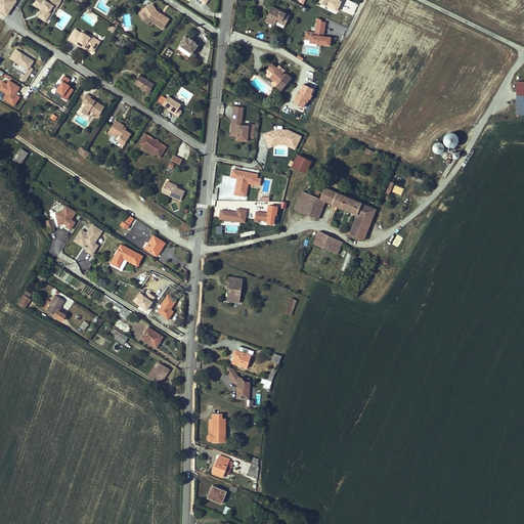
[(16,1),(13,0),(0,0),(0,10),(6,15),(16,1)]
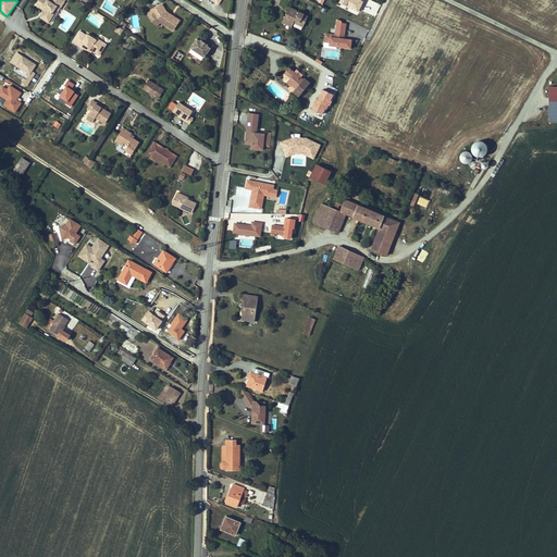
[(52,13),(57,7),(60,9),(64,2),(65,0),(51,0),(51,2),(47,0),(38,0),(36,5),(41,9),(42,7),(46,9),(45,11),(41,16),(49,21),(54,14),(52,13)]
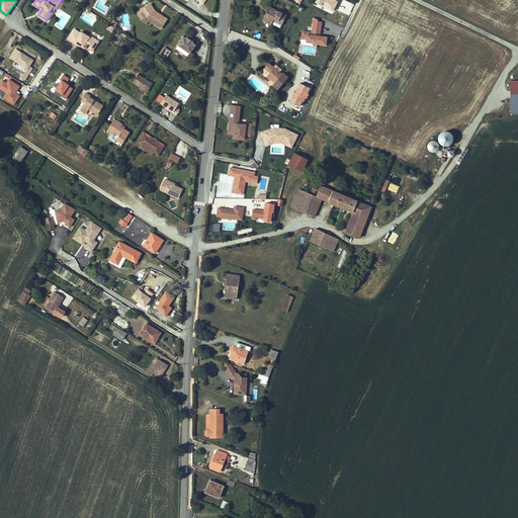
[(167,19),(160,14),(160,16),(158,15),(159,14),(155,11),(151,4),(141,10),(145,17),(149,20),(161,28),(167,19)]
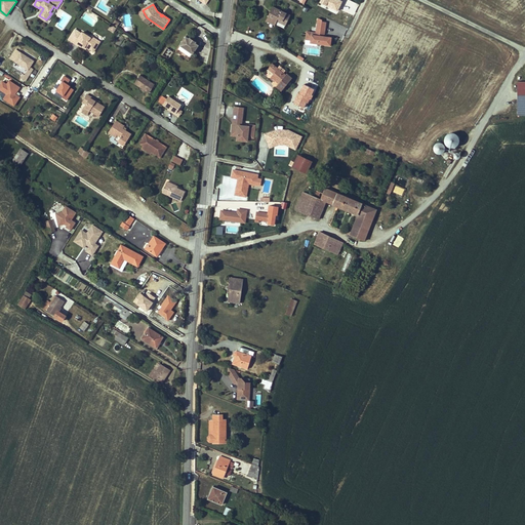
[(270,12),(267,18),(276,24),(277,21),(285,26),(290,15),(275,8),(272,13),(270,12)]
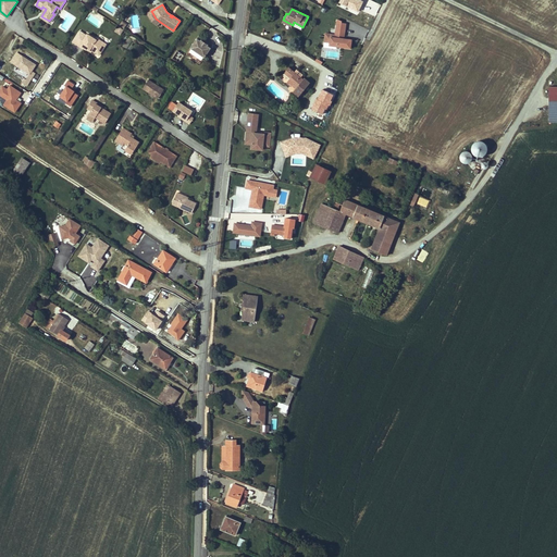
[(160,22),(156,19),(151,11),(147,13),(152,21),(158,25),(160,22)]
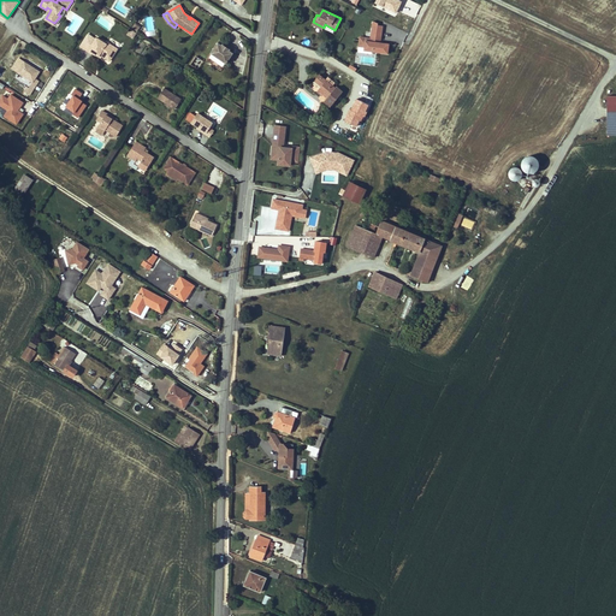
[(148,30),(154,29),(152,16),(144,18),(148,30)]
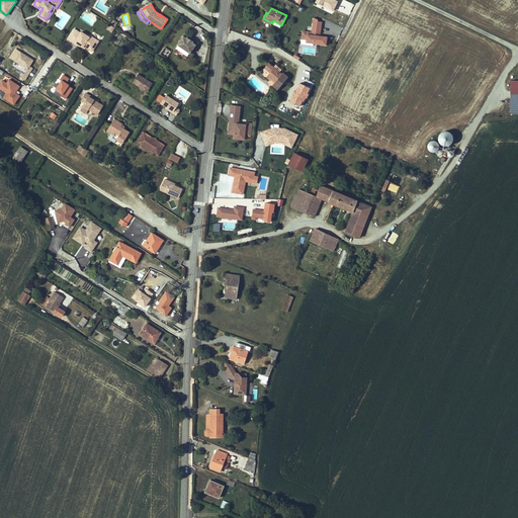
[(300,44),(327,46),(328,36),(321,35),(322,20),(313,19),(312,31),(301,30),(300,44)]
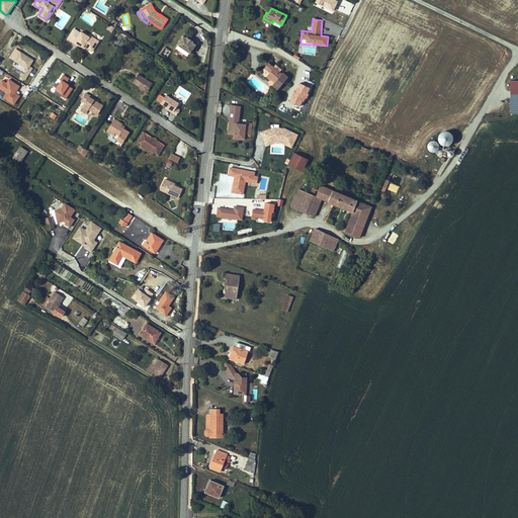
[(106,29),(111,32),(114,27),(109,24),(106,29)]
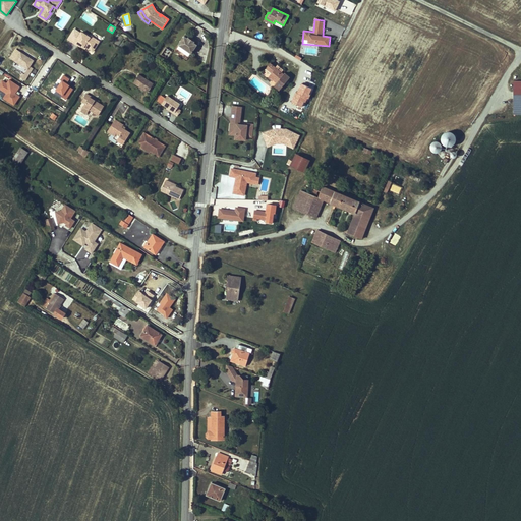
[(100,42),(91,36),(90,38),(81,32),(80,34),(74,29),(72,33),(76,36),(75,37),(77,39),(75,42),(78,45),(83,48),(84,46),(87,48),(93,52),(100,42)]
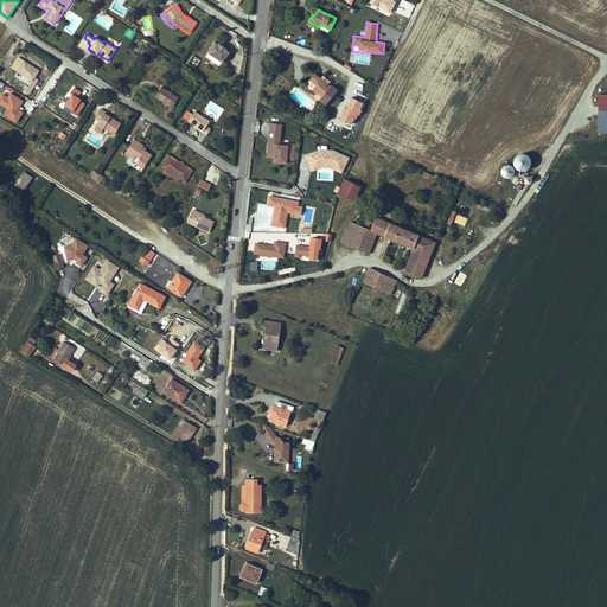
[(89,42),(84,38),(80,45),(90,53),(91,52),(88,49),(90,45),(88,43),(89,42)]
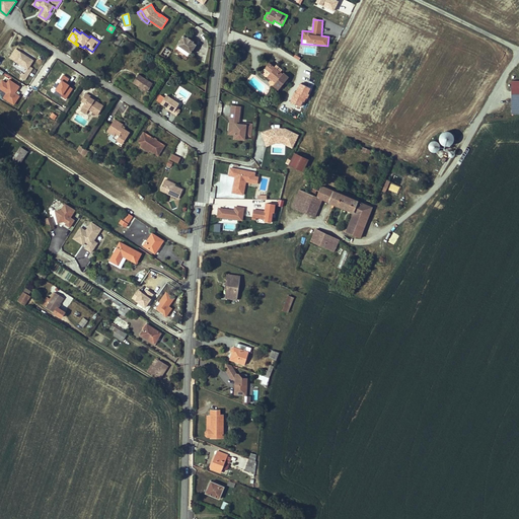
[(191,54),(196,45),(193,43),(187,39),(183,35),(177,45),(191,54)]
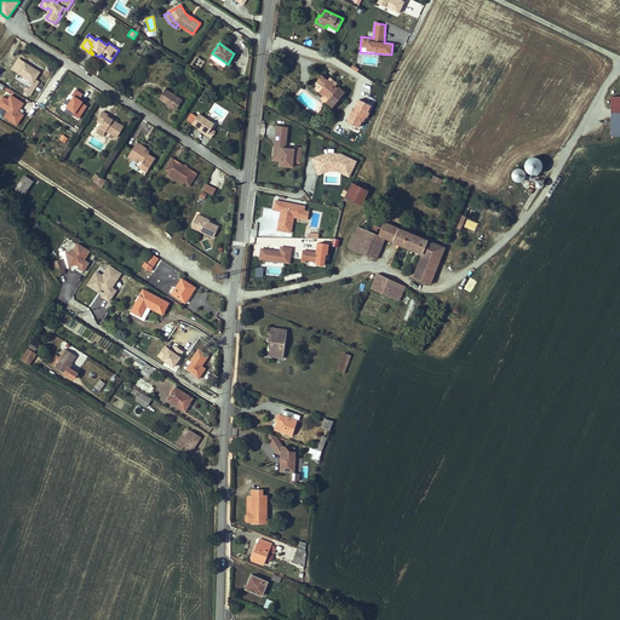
[(194,67),(200,69),(204,59),(196,57),(194,67)]
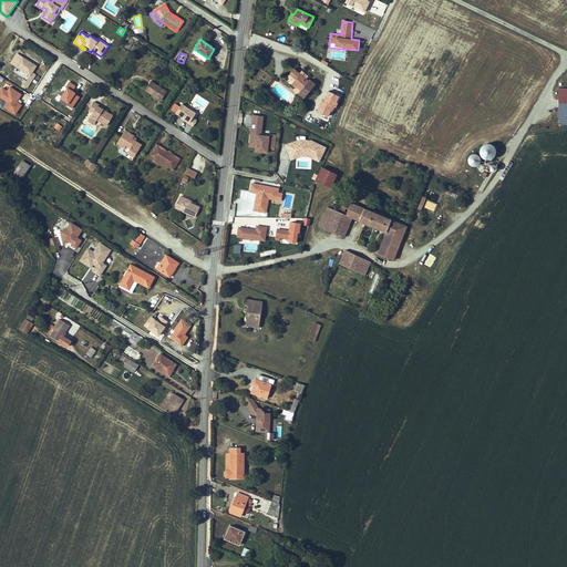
[(11,63),(17,66),(22,57),(18,53),(11,63)]
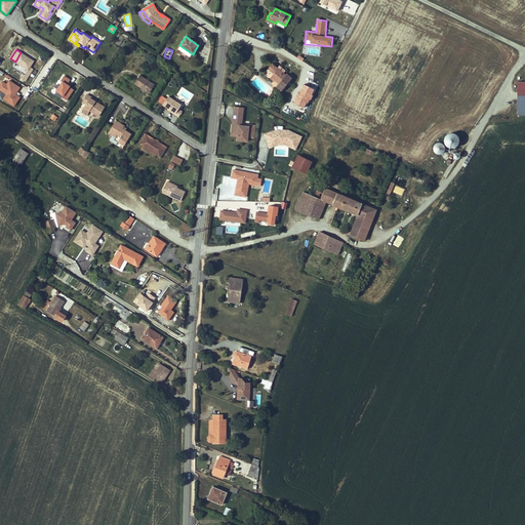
[(30,67),(34,61),(21,52),(15,62),(28,70),(30,67)]
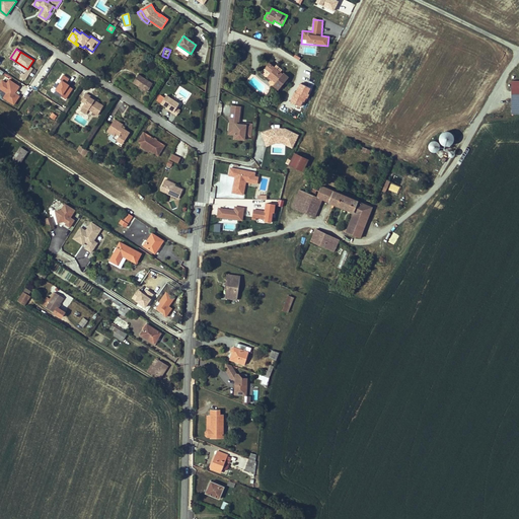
[(278,90),(289,77),(283,73),(283,74),(269,63),(265,68),(271,72),(268,76),(273,80),(274,79),(277,82),(276,82),(274,85),(273,86),(278,90)]
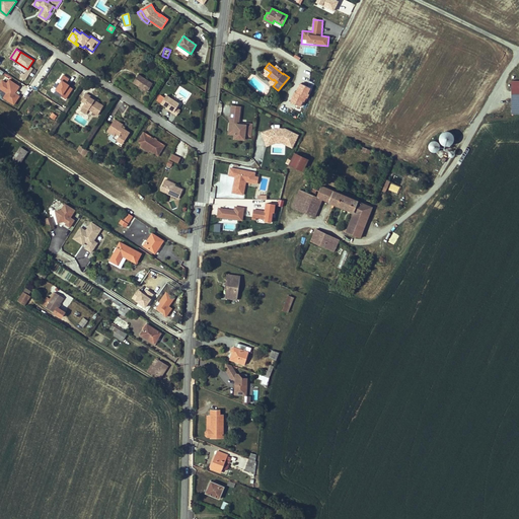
[(24,80),(32,67),(29,66),(27,69),(24,74),(23,73),(20,77),(24,80)]
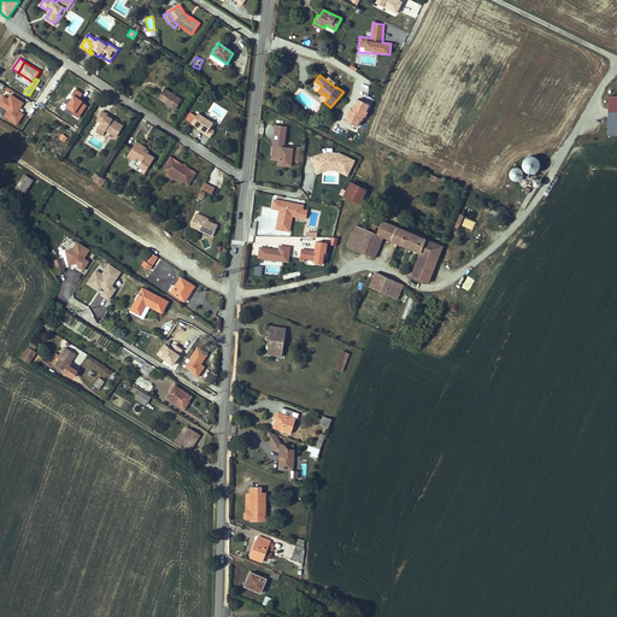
[(182,99),(164,88),(158,98),(175,109),(182,99)]
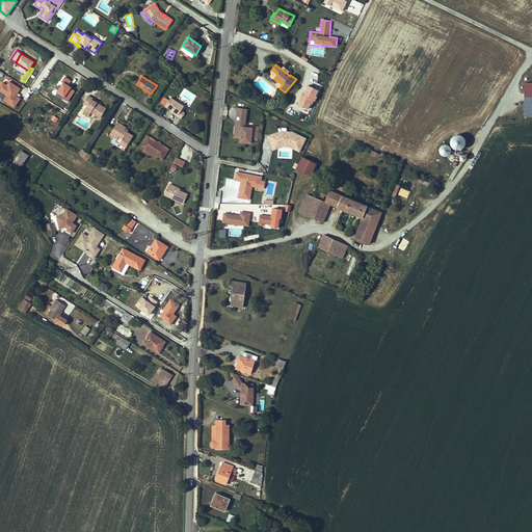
[(64,77),(55,95),(69,102),(75,89),(69,86),(72,80),(64,77)]
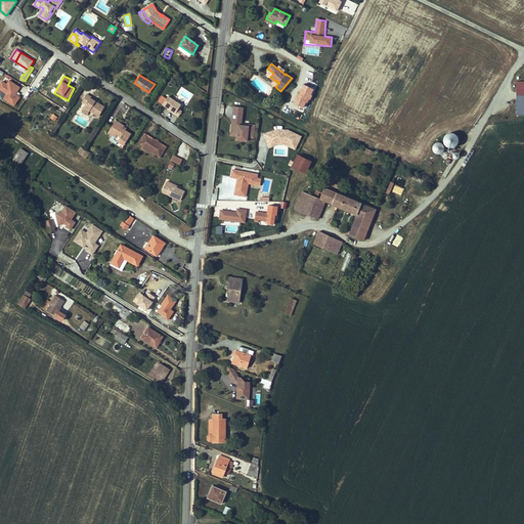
[(16,94),(20,87),(9,80),(6,84),(1,81),(0,82),(0,92),(5,95),(2,99),(14,106),(20,97),(16,94)]
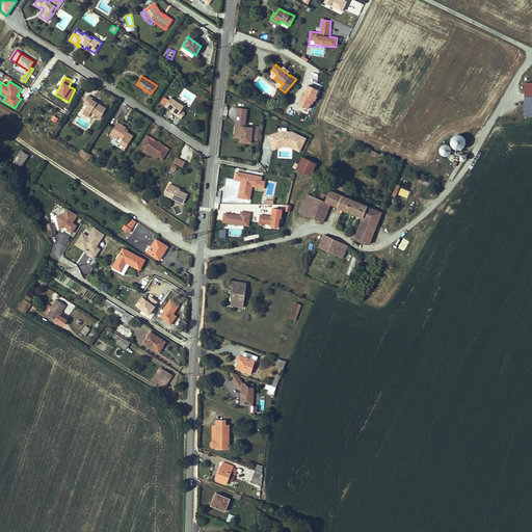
[(99,104),(91,100),(92,98),(88,96),(83,103),(87,106),(85,108),(91,112),(101,117),(106,109),(99,104)]
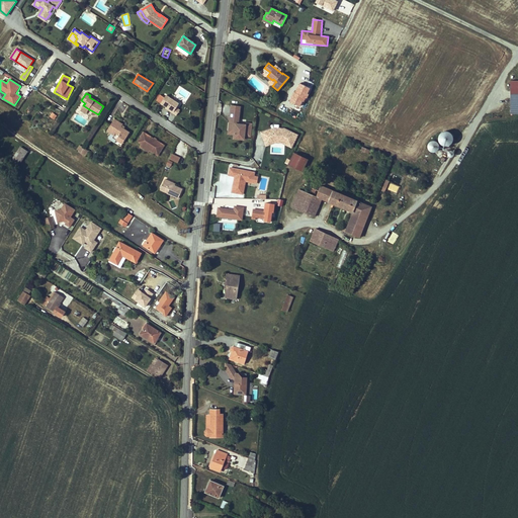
[(179,103),(166,95),(161,103),(166,106),(173,111),(173,112),(176,115),(180,110),(176,107),(179,103)]
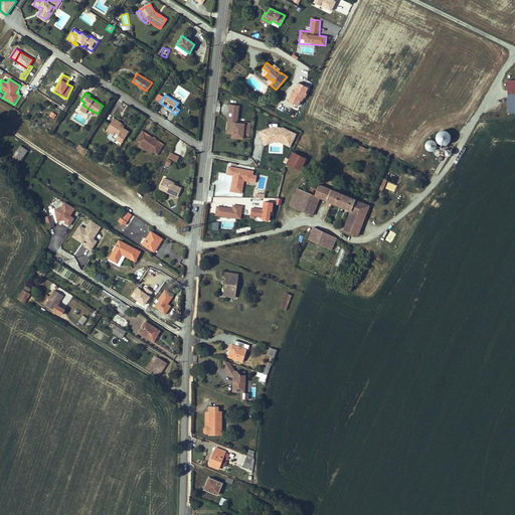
[(237,123),(239,106),(228,105),(226,135),(231,135),(231,139),(243,140),(243,137),(249,138),(250,124),(237,123)]
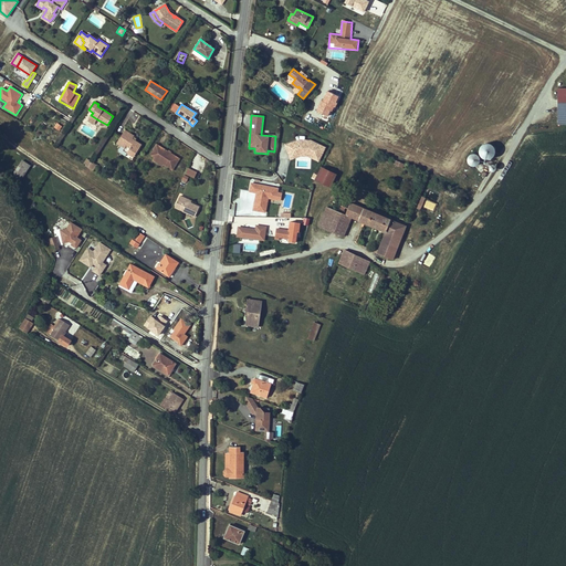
[(135,140),(133,139),(134,137),(134,136),(125,130),(117,143),(125,148),(126,146),(130,148),(128,152),(135,156),(142,145),(135,140)]
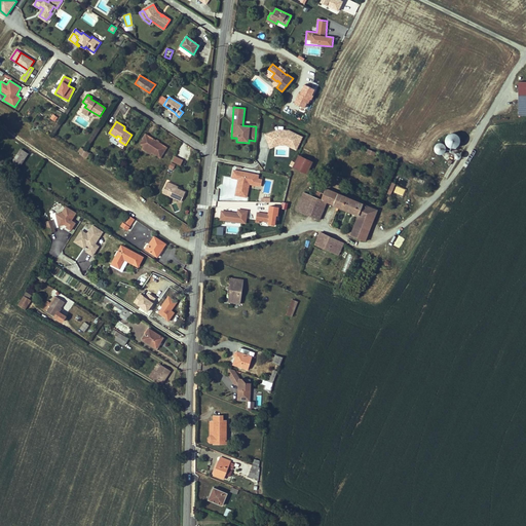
[(276,129),(265,134),(269,147),(278,144),(285,144),(295,149),(300,136),(287,129),(276,129)]
